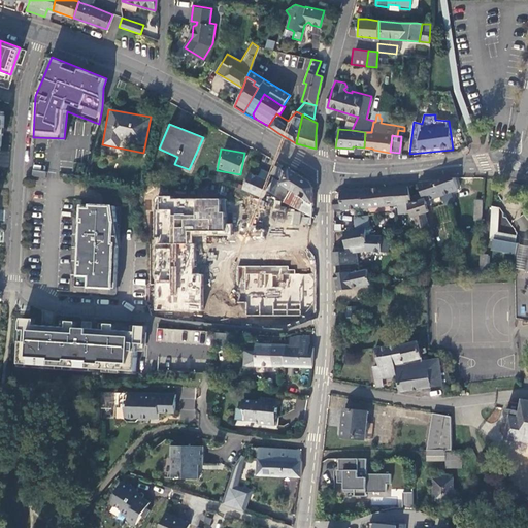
[(250,172),(243,188),(261,196),(262,196),(264,193),(272,177),(279,183),(287,172),(282,169),(275,165),(271,172),(261,169),(258,176),(250,172)]
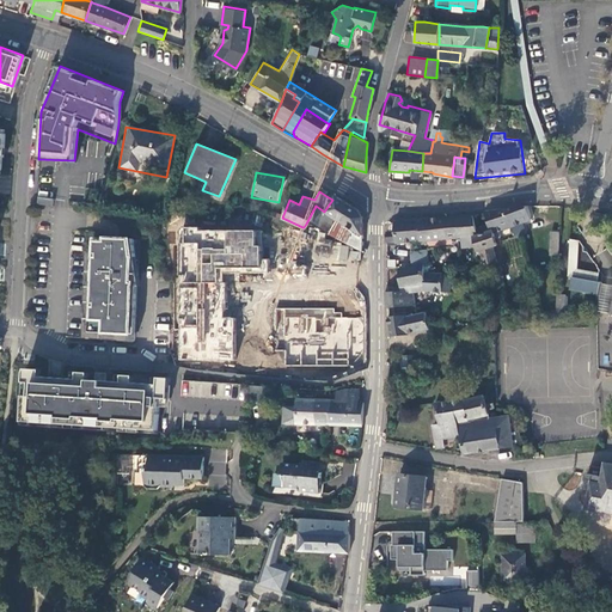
[(332,200),(324,212),(316,206),(306,224),(325,233),(361,252),(362,216),(359,210),(335,195),(332,200)]
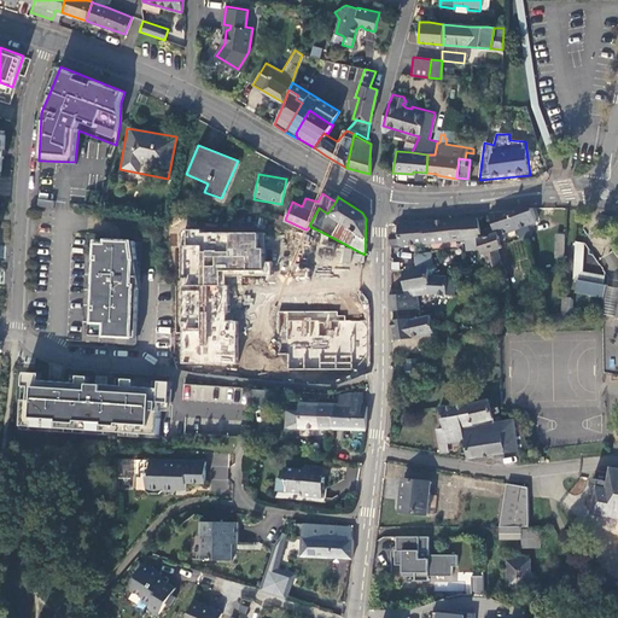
[(535,220),(530,207),(509,210),(514,227),(535,220)]
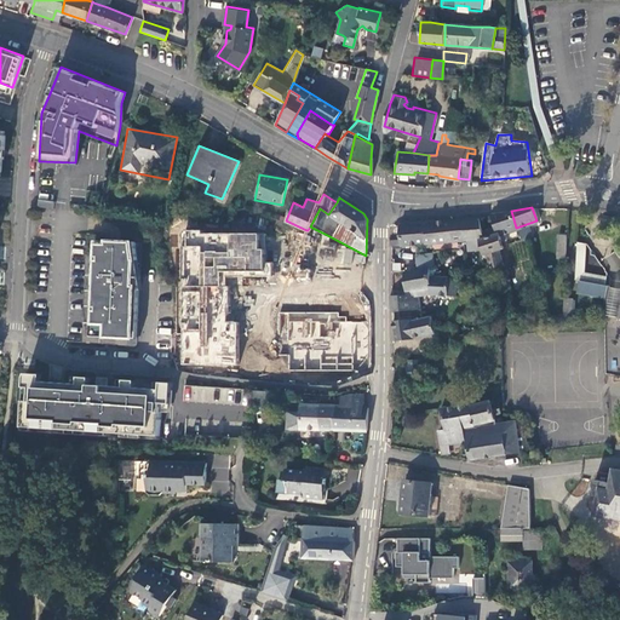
[(497,234),(516,228),(511,211),(498,212),(491,213),(493,227),(494,233),(497,233),(497,234)]
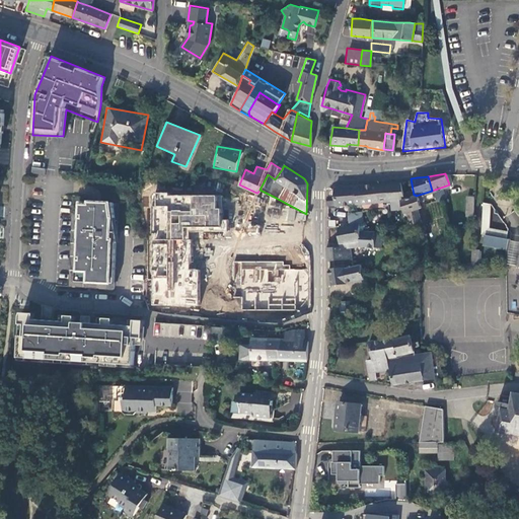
[(390,207),(400,205),(399,199),(402,199),(401,195),(398,182),(384,183),(385,191),(386,202),(388,202),(390,207)]
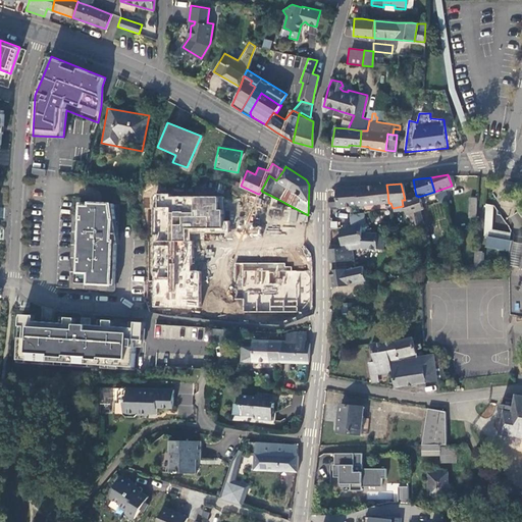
[(330,196),(329,196),(328,196),(328,205),(336,204),(336,206),(388,203),(387,192),(386,185),(337,188),(332,190),(330,191),(330,196)]
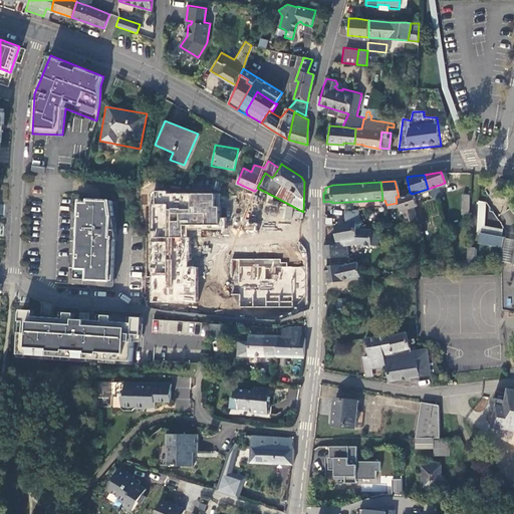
[(398,193),(399,197),(396,197),(397,203),(399,210),(402,209),(403,212),(406,222),(415,219),(412,206),(415,205),(413,197),(412,194),(412,193),(410,193),(409,188),(398,193)]
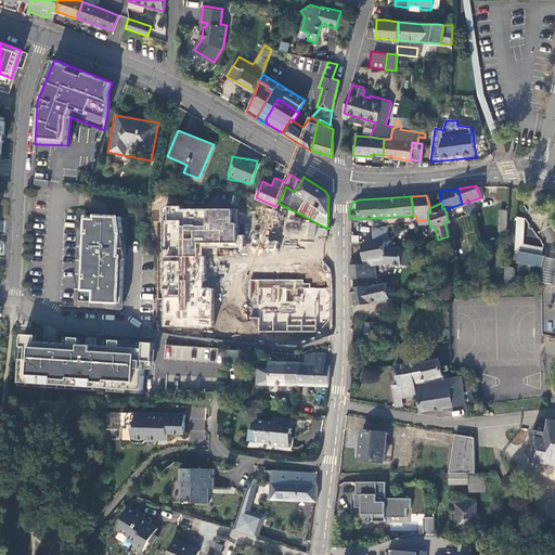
[(183,207),(167,207),(168,327),(215,327),(215,291),(205,289),(205,274),(207,274),(207,258),(205,257),(205,248),(245,249),(245,236),(239,236),(239,210),(183,210),(183,207)]
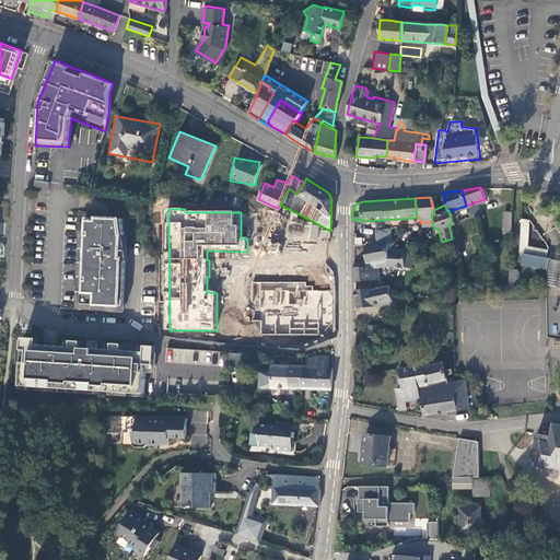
[(121,217),(86,216),(82,302),(123,304),(125,259),(119,259),(121,218),(121,217)]
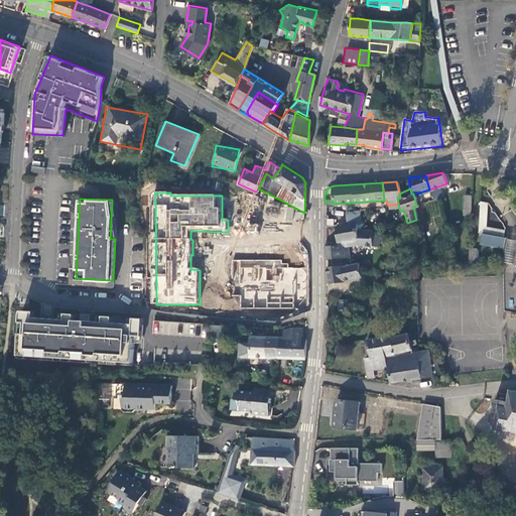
[(486,201),(478,201),(477,226),(485,227),(486,208),(486,201)]
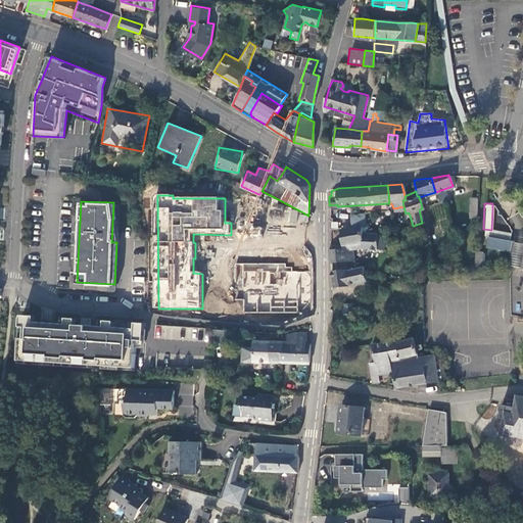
[(350,215),(351,226),(362,225),(362,226),(362,234),(376,234),(377,219),(364,218),(364,214),(350,215)]
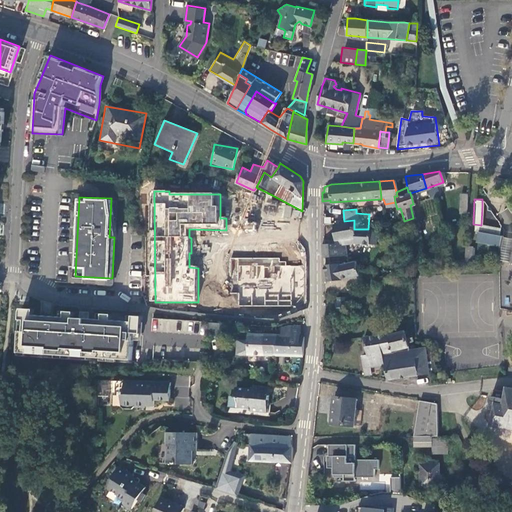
[(459,228),(456,216),(451,217),(454,229),(459,228)]
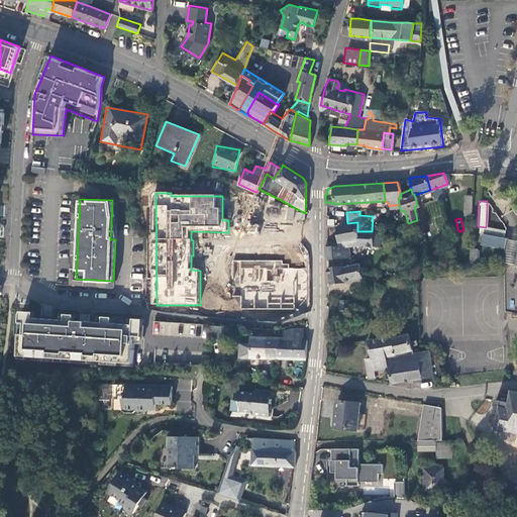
[(336,225),(337,236),(337,239),(337,241),(339,241),(357,240),(357,245),(372,245),(378,245),(379,232),(372,233),(372,231),(357,231),(357,223),(336,225)]
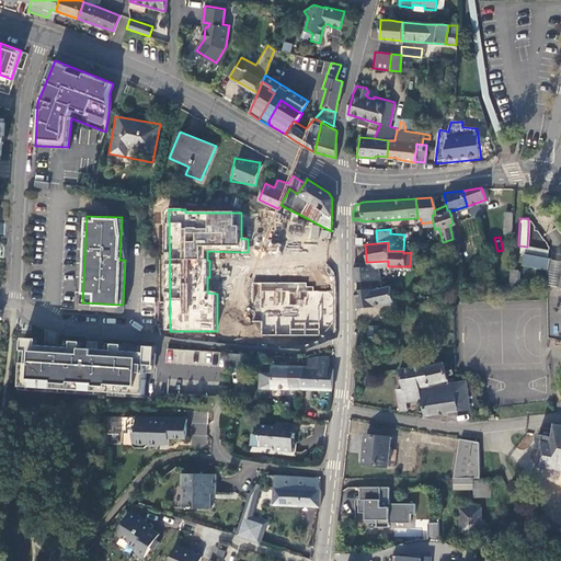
[(549,251),(527,247),(518,245),(518,253),(523,253),(548,259),(549,251)]
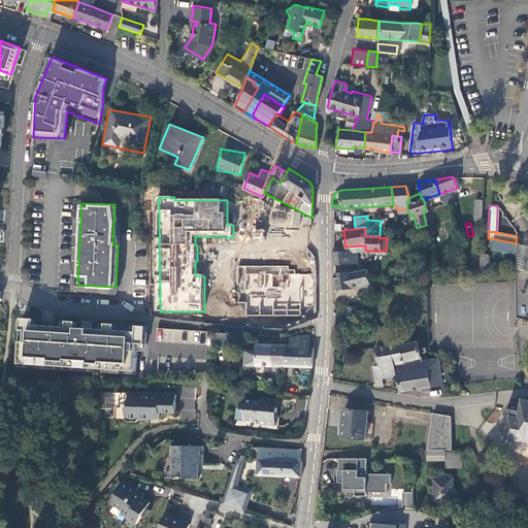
[(516,243),(492,238),(491,249),(515,253),(516,244),(516,243)]
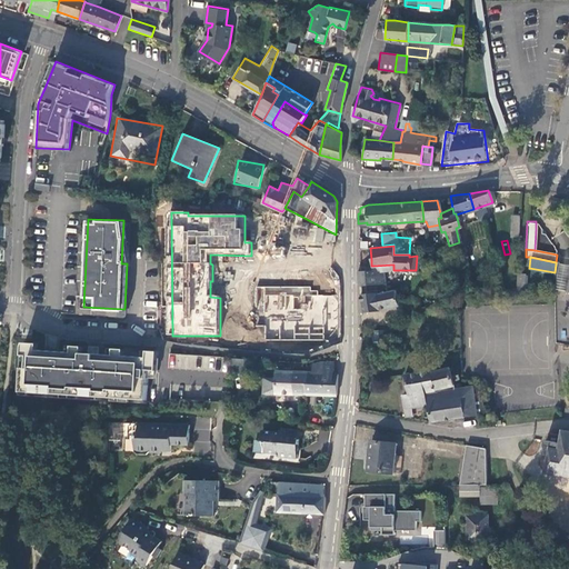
[(356,275),(373,275),(373,271),(367,270),(367,263),(358,265),(356,271),(356,275)]
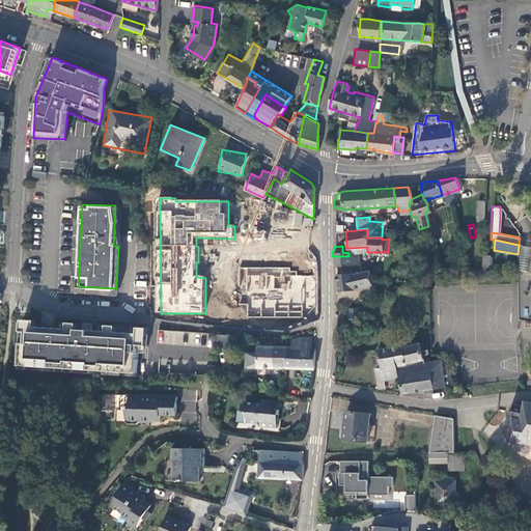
[(514,270),(529,273),(530,262),(530,247),(519,246),(518,254),(514,270)]
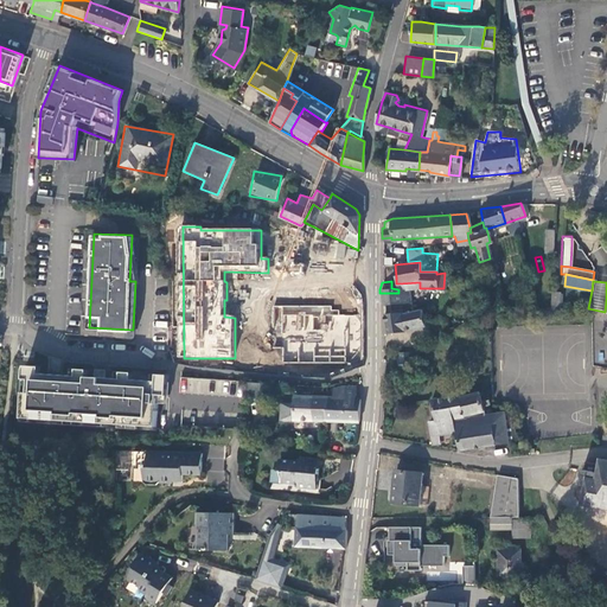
[(569,293),(558,293),(557,306),(569,305),(569,293)]
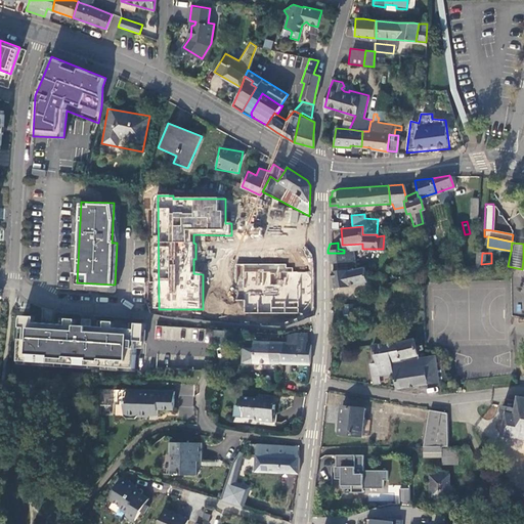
[(455,270),(463,269),(460,256),(456,257),(456,259),(452,260),(455,270)]
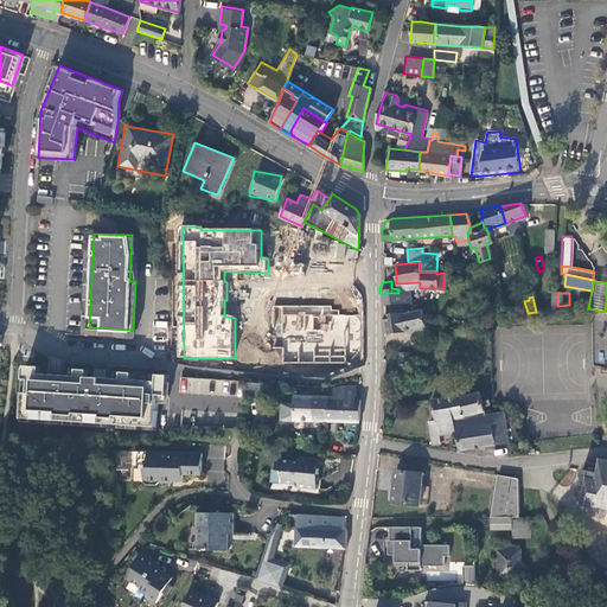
[(381,304),(385,331),(403,331),(403,328),(401,312),(400,301),(381,304)]
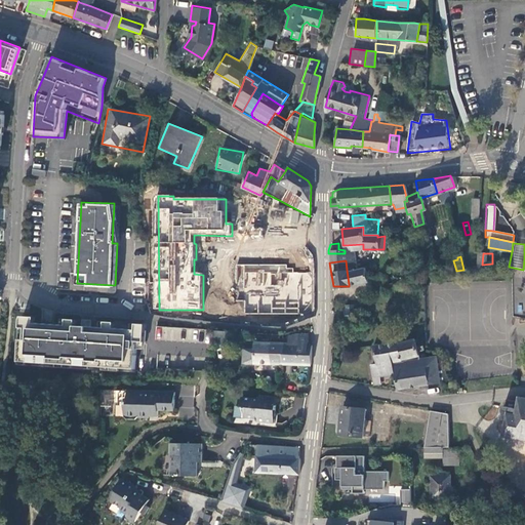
[(362,264),(362,267),(364,273),(371,273),(373,273),(373,263),(362,264)]
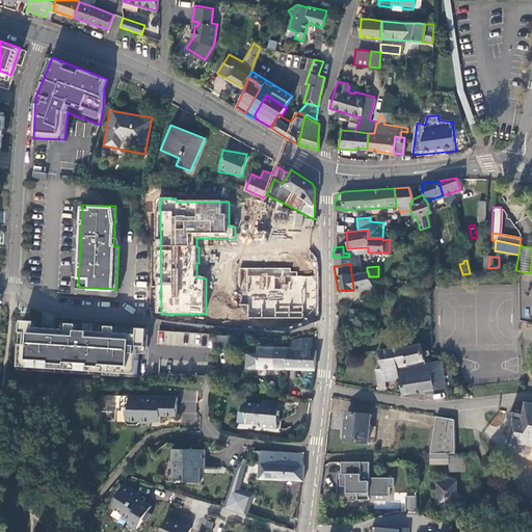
[(371,284),(369,276),(367,270),(351,273),(353,288),(371,284)]
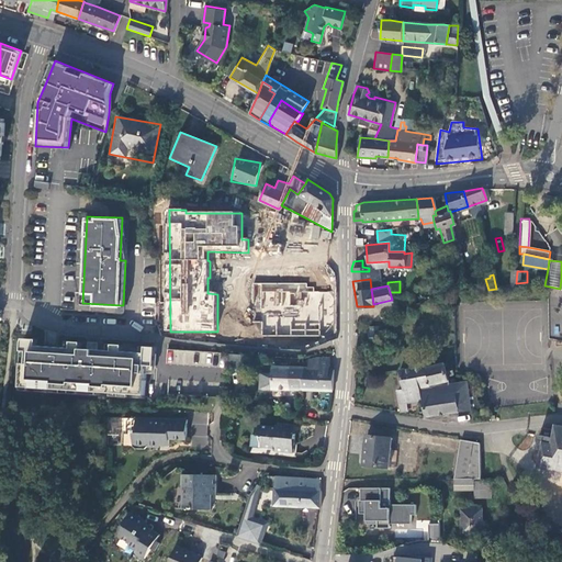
[(333,338),(334,304),(328,304),(328,289),(296,289),(296,293),(288,293),(288,289),(253,289),(251,338),(333,338)]
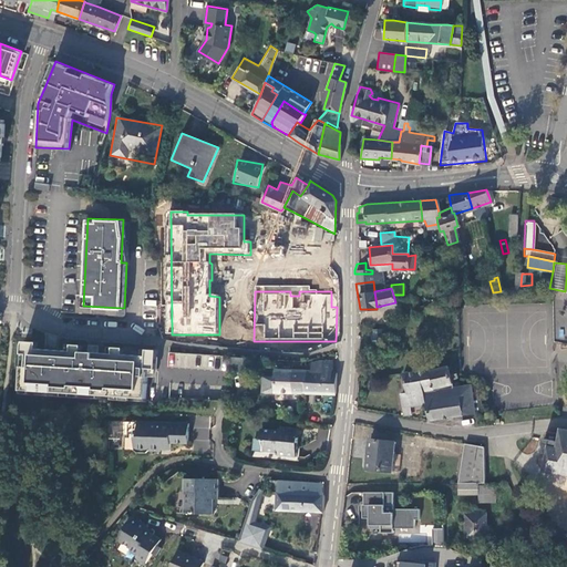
[(383,339),(382,327),(370,328),(371,340),(377,339),(383,339)]
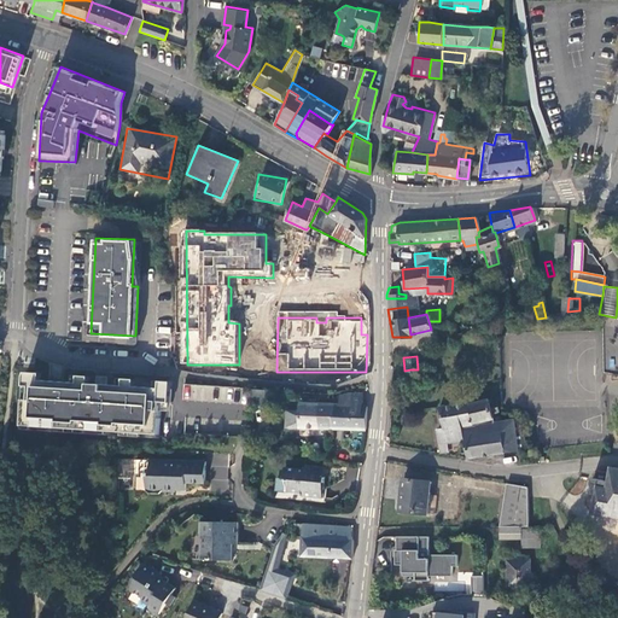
[(410,382),(413,382),(423,380),(423,377),(423,369),(418,369),(410,369),(410,382)]
